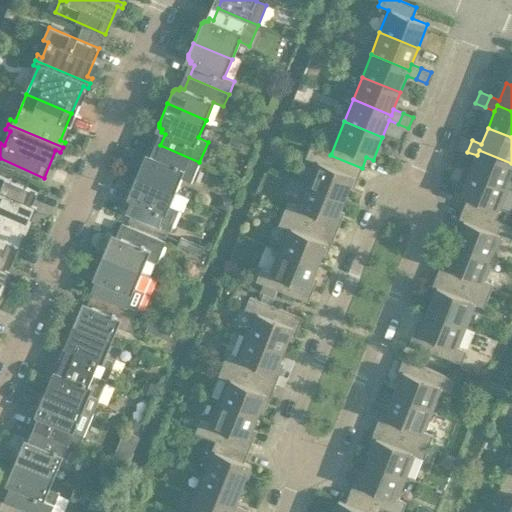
[(457,148),(467,152),(472,140),(462,137),(457,148)]
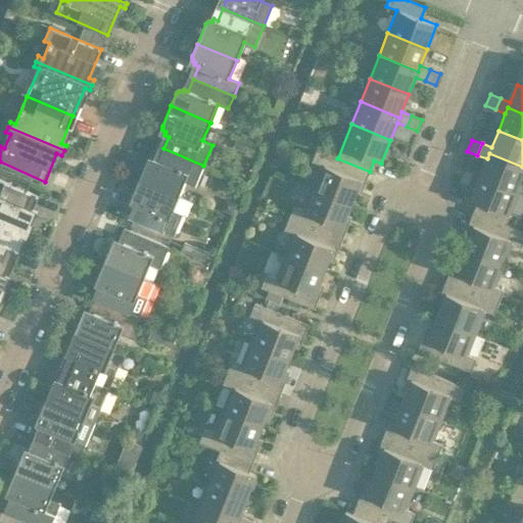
[(146,163),(146,164),(139,180),(179,196),(185,182),(195,187),(203,165),(163,148),(158,160),(154,158),(152,161),(151,161),(150,161),(149,161),(148,161),(147,162),(146,163)]
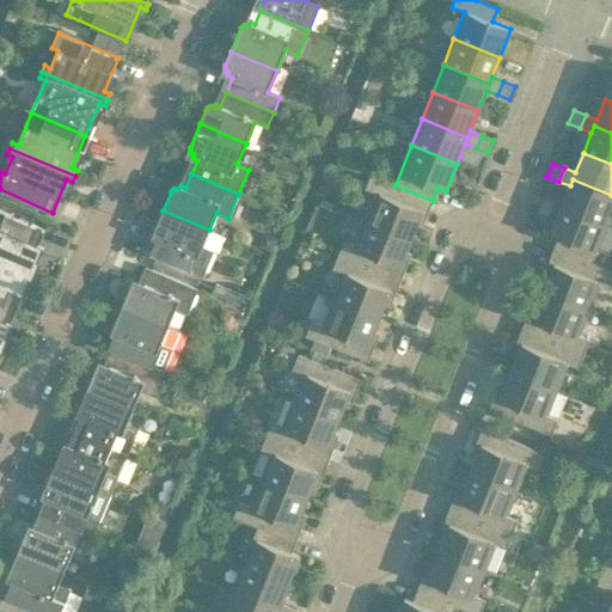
[(395,185),(396,184),(371,173),(365,189),(375,194),(366,220),(411,238),(420,218),(426,220),(433,201),(395,185)]
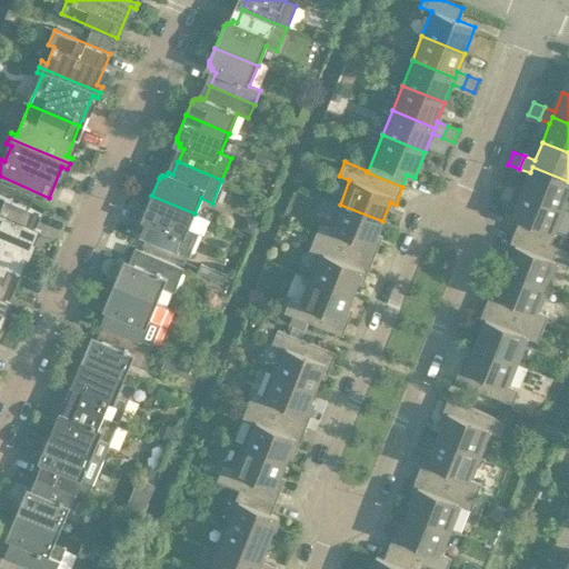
[(568,181),(532,167),(530,172),(522,191),(566,209),(568,198),(568,181)]
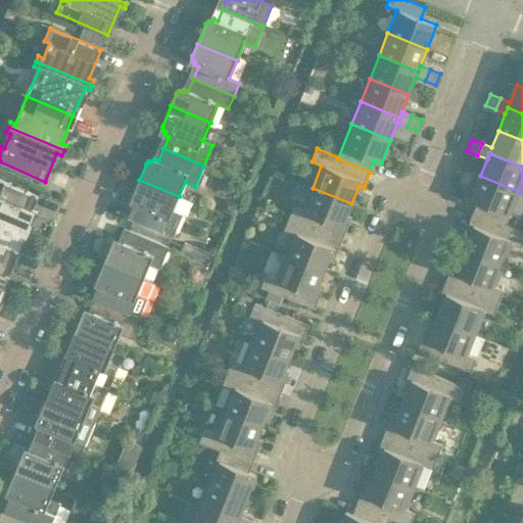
[(477,202),(473,212),(506,226),(507,225),(520,192),(480,176),(470,200),(477,202)]
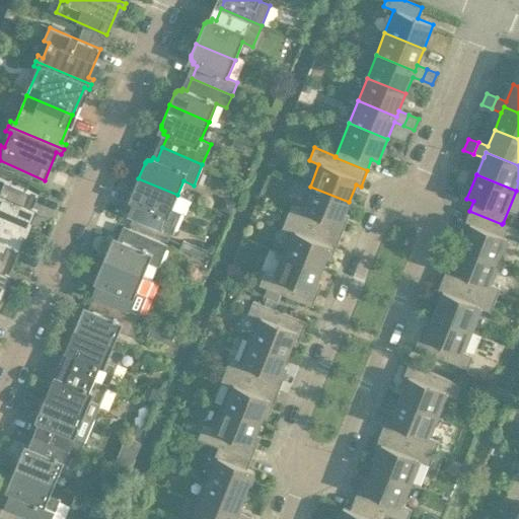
[(0,217),(29,230),(31,225),(26,223),(38,195),(0,178),(0,217)]
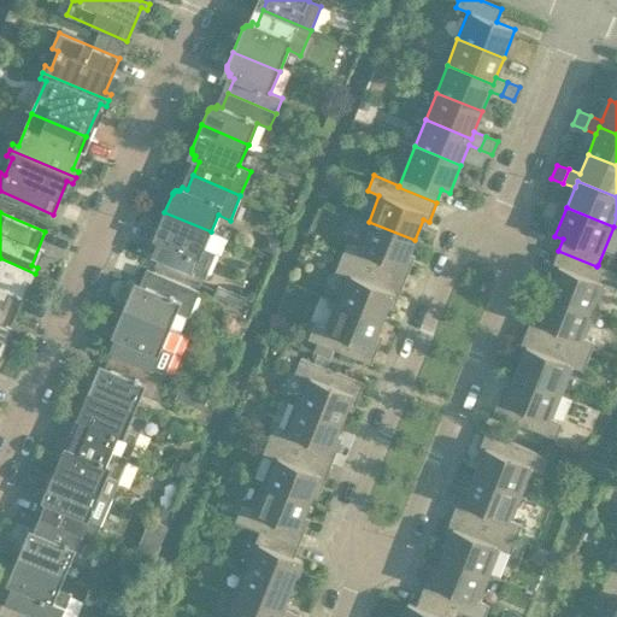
[(211,231),(164,212),(157,230),(157,231),(156,233),(157,234),(157,235),(158,238),(160,239),(158,241),(164,244),(157,259),(205,278),(216,253),(204,248),(211,231)]
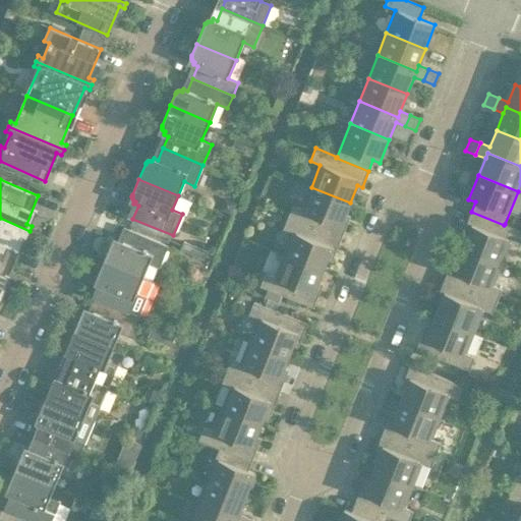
[(350,203),(311,187),(302,209),(293,205),(288,217),(341,238),(348,222),(344,220),(350,203)]
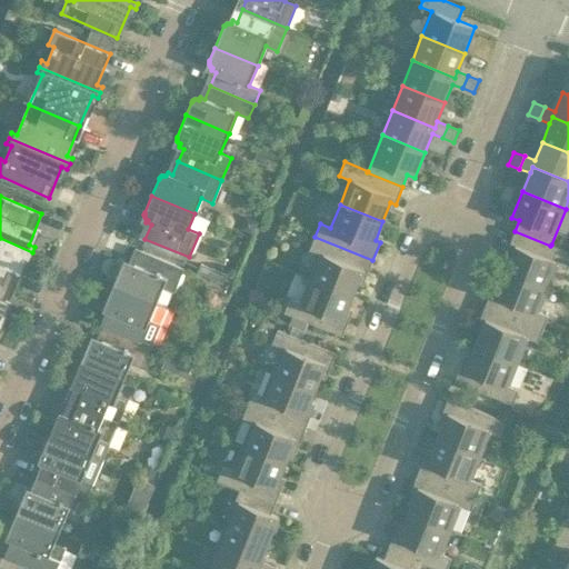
[(246,217),(241,228),(252,232),(257,221),(246,217)]
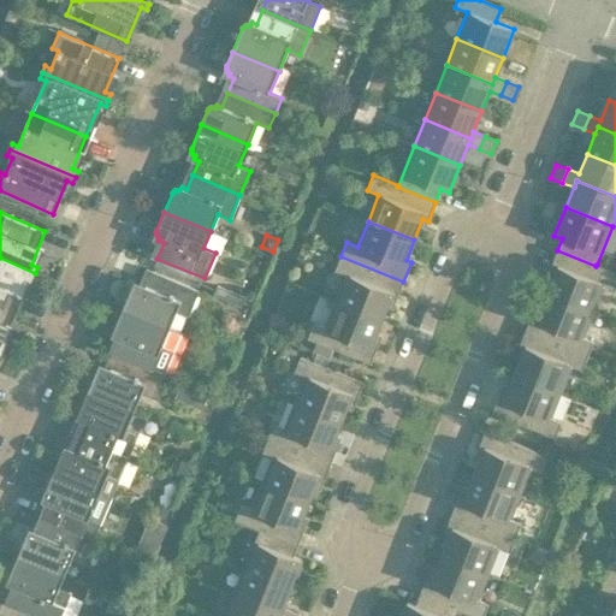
[(596,266),(557,250),(550,271),(555,272),(546,292),(593,312),(603,285),(615,290),(615,285),(615,272),(597,265),(596,266)]
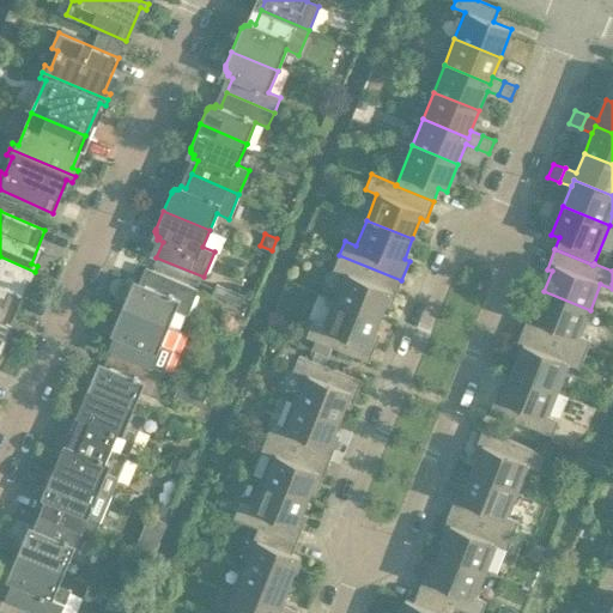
[(401,280),(339,255),(333,269),(345,274),(334,299),(381,319),(388,298),(394,301),(401,280)]
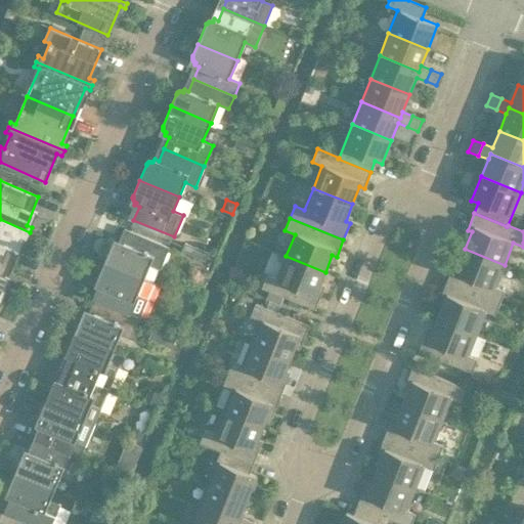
[(30,232),(0,219),(0,258),(10,263),(22,235),(27,237),(30,232)]
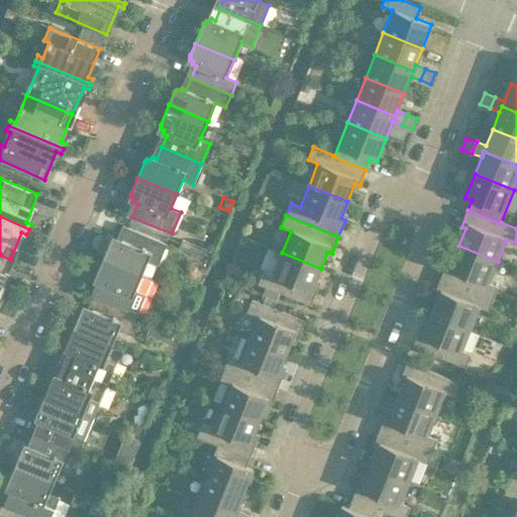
[(111,242),(110,242),(110,243),(103,259),(142,275),(148,262),(159,266),(168,244),(127,227),(122,239),(118,238),(116,240),(115,240),(113,240),(111,241),(111,242)]
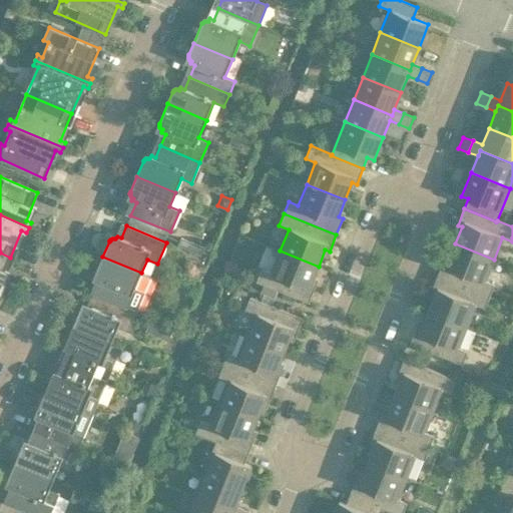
[(178,245),(201,255),(204,247),(181,238),(178,245)]
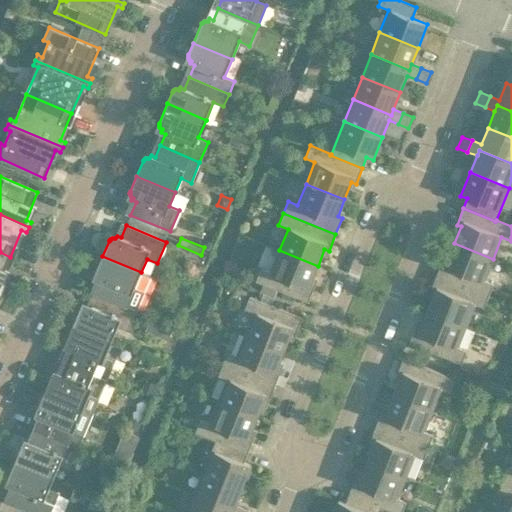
[(443,259),(436,275),(489,296),(493,284),(484,280),(493,259),(454,243),(447,260),(443,259)]
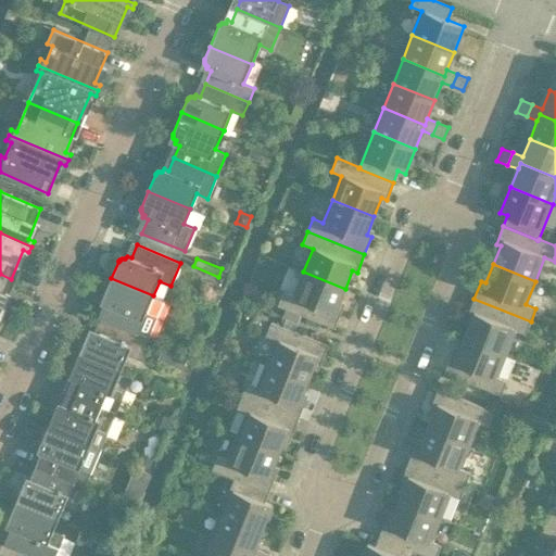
[(338,307),(345,289),(303,272),(293,295),(283,291),(278,305),(285,308),(282,317),(286,318),(298,324),(301,315),(335,328),(342,310),(338,307)]
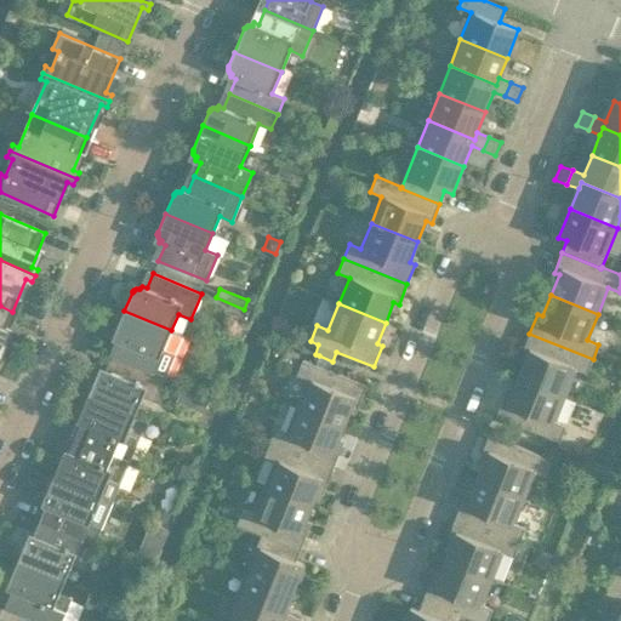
[(0,340),(12,312),(0,306),(0,352),(3,353),(5,347),(0,345),(0,340)]
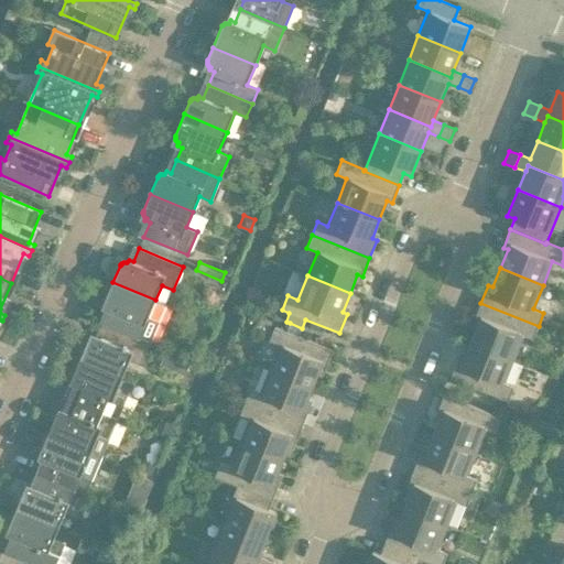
[(166,305),(155,300),(112,282),(106,299),(106,300),(105,301),(105,302),(106,303),(106,304),(108,305),(109,306),(107,310),(112,311),(107,324),(150,343),(166,305)]
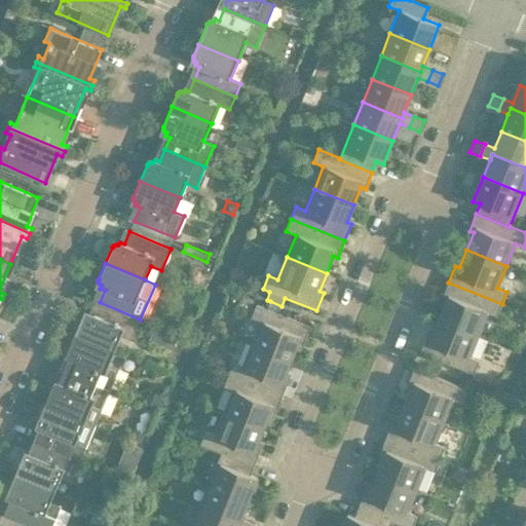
[(502,304),(448,283),(442,299),(446,301),(439,318),(479,335),(488,312),(497,316),(502,304)]
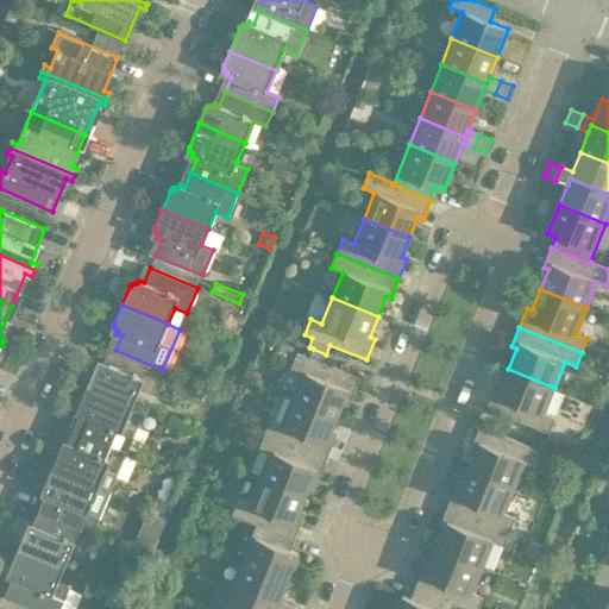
[(290,357),(294,347),(282,343),(278,352),(290,357)]
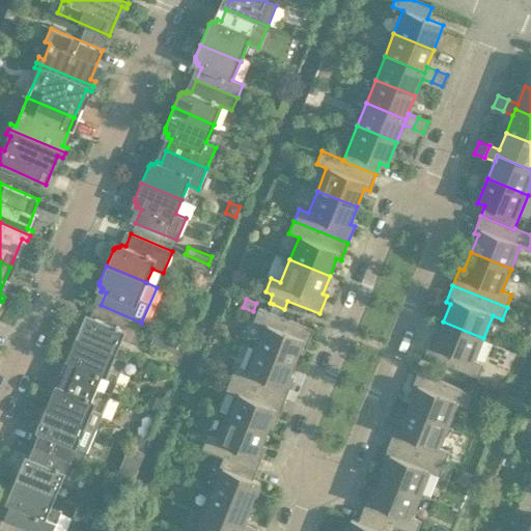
[(306,347),(313,330),(281,316),(284,309),(273,304),(270,312),(259,308),(254,322),(263,325),(254,347),(295,363),(302,345),(306,347)]
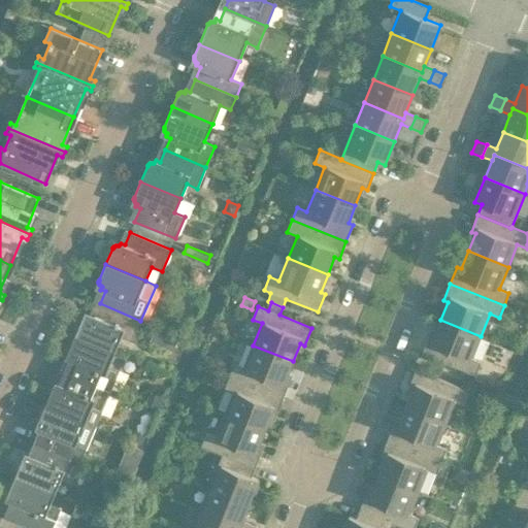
[(132,341),(137,328),(140,321),(100,303),(95,316),(90,314),(89,317),(88,316),(86,317),(85,317),(84,317),(83,319),(75,335),(116,352),(122,337),(132,341)]
